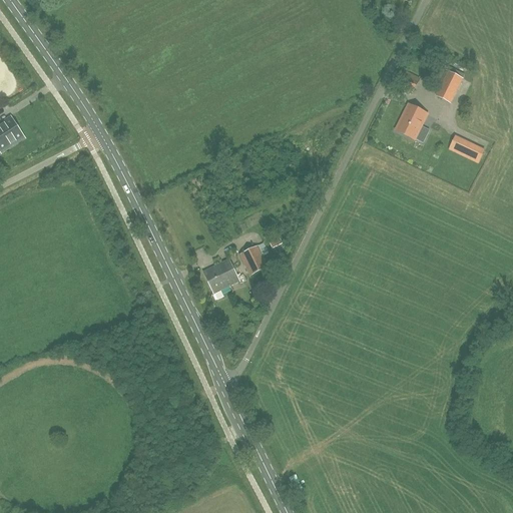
[(451,104),(463,79),(448,71),(435,96),(451,104)]
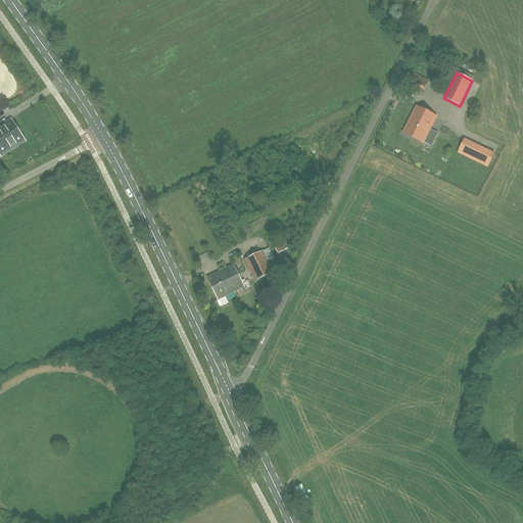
[(423,143),(436,117),(417,107),(403,133),(423,143)]
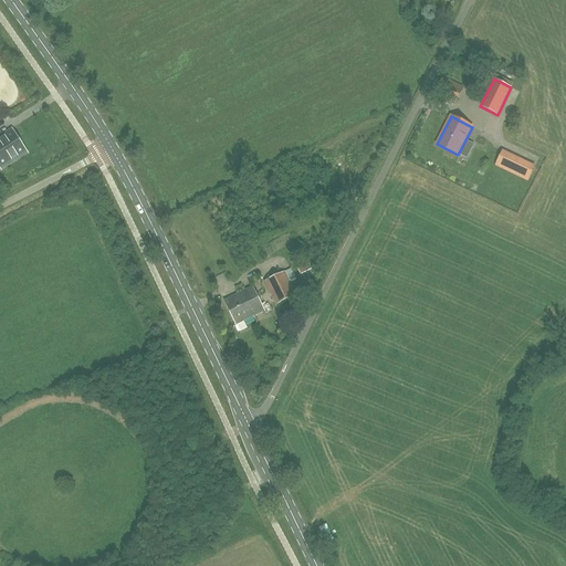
[(0,166),(1,169),(28,153),(12,129),(0,137),(0,166)]
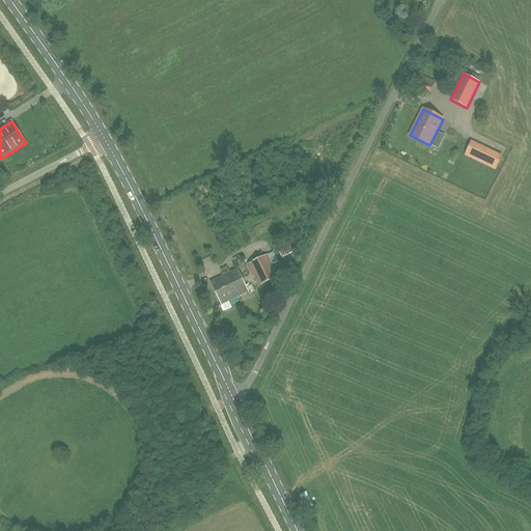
[(472,140),(465,155),(496,170),(502,156),(472,140)]
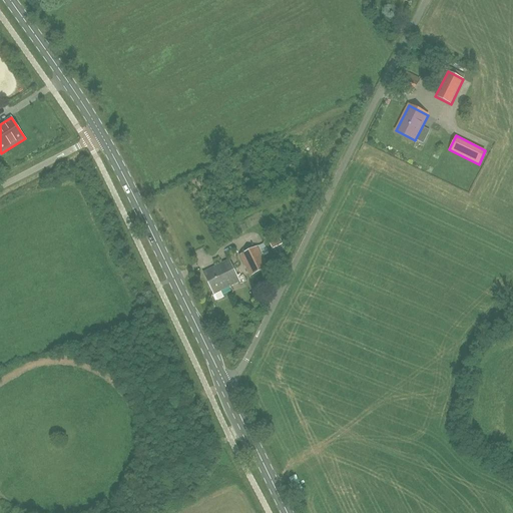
[(249,277),(270,268),(259,245),(239,255),(249,277)]
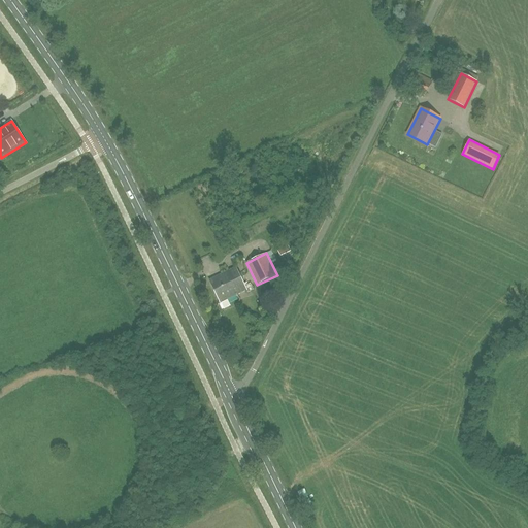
[(221,303),(246,291),(236,268),(209,281),(221,303)]
